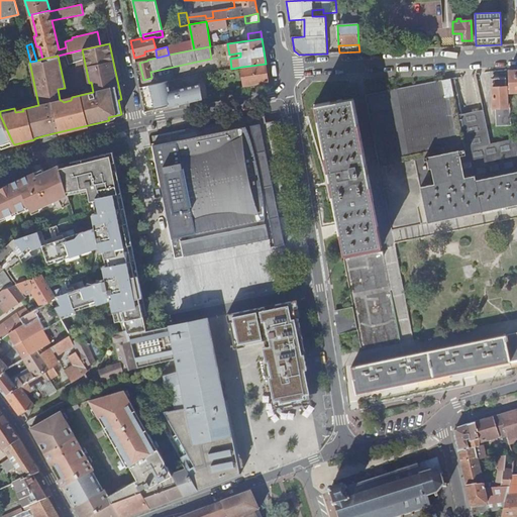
[(244,86),(268,82),(266,64),(241,67),(244,86)]
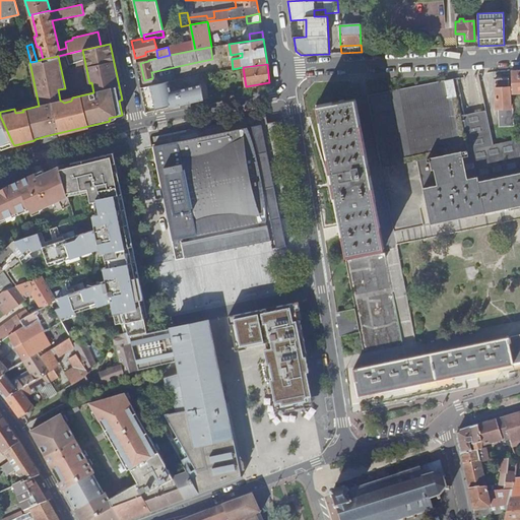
[(519,69),(511,70),(512,93),(519,92),(519,69)]
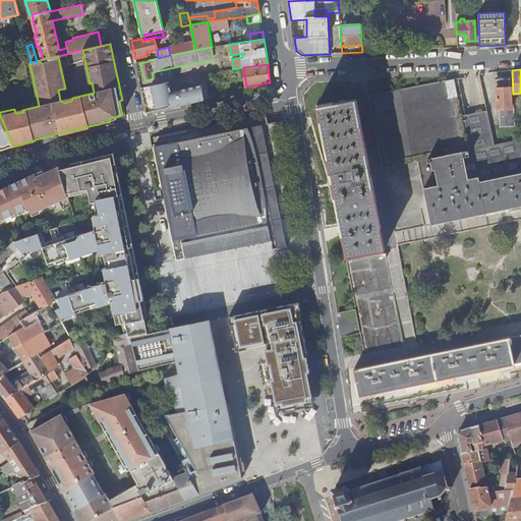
[(199,74),(172,80),(173,84),(176,83),(177,83),(179,89),(198,84),(199,90),(190,92),(193,102),(204,100),(199,74)]
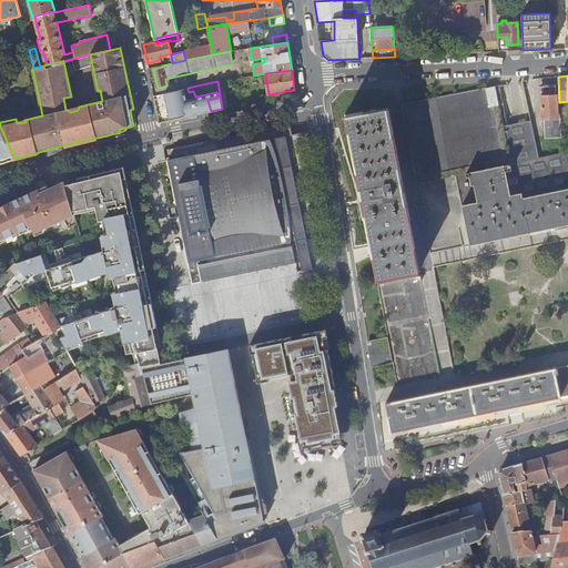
[(567,224),(567,155),(563,158),(563,154),(538,159),(530,121),(507,125),(499,85),(495,87),(511,164),(456,176),(470,245),(536,232),(567,224)]
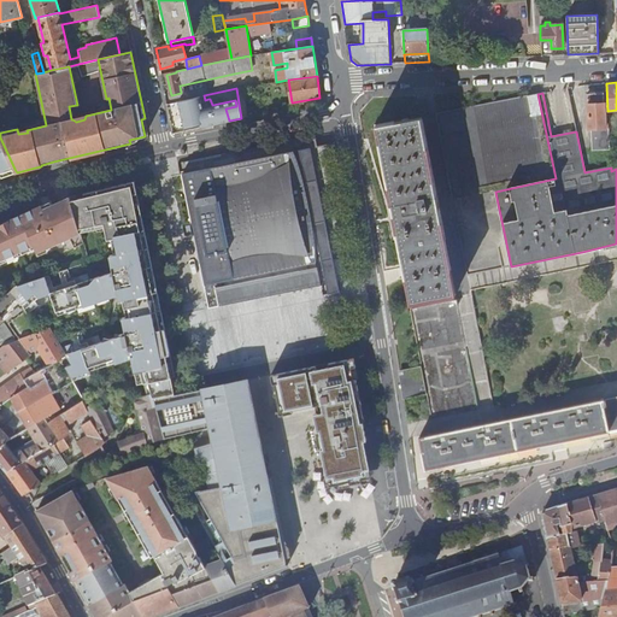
[(469,283),(470,291),(585,268),(583,262),(582,252),(511,266),(495,192),(556,178),(538,94),(436,113),(469,283)]
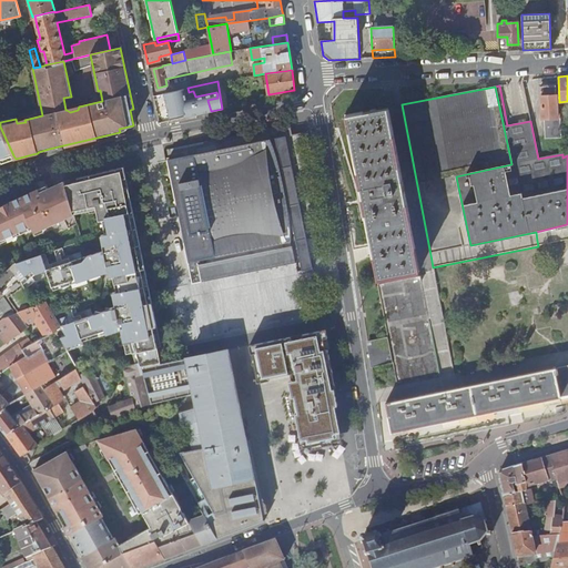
[(546,139),(561,139),(560,114),(557,114),(556,87),(546,87),(540,87),(541,119),(545,119),(546,139)]
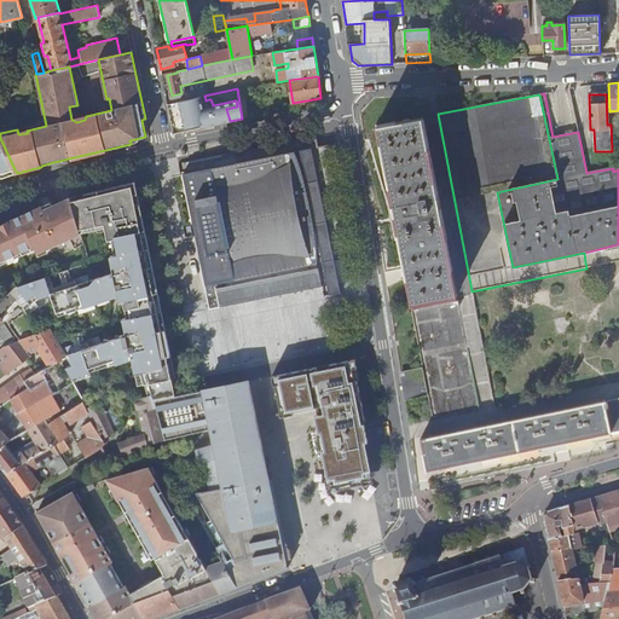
[(183,102),(179,102),(181,115),(183,119),(185,128),(207,123),(202,100),(201,100),(183,104),(183,102)]
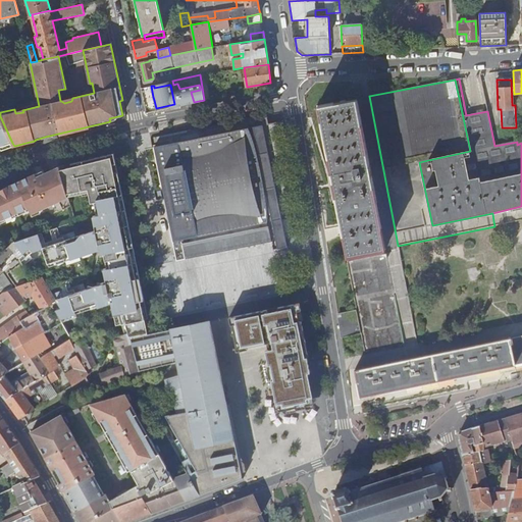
[(356,98),(318,106),(330,173),(343,235),(347,257),(385,250),(356,98)]
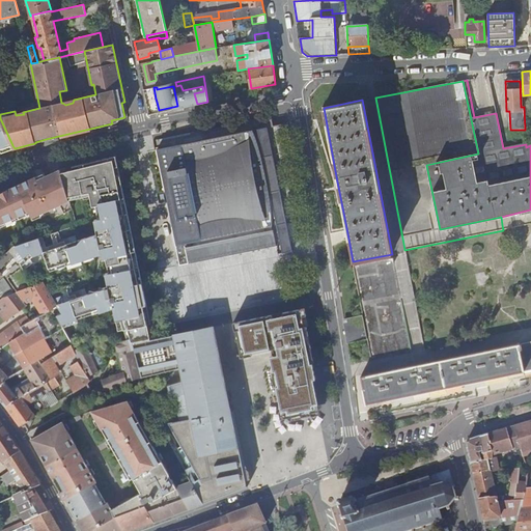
[(269,116),(154,140),(177,257),(179,266),(276,246),(278,254),(292,251),(291,243),(300,241),(287,164),(281,123),(273,126),(271,116),(269,116)]
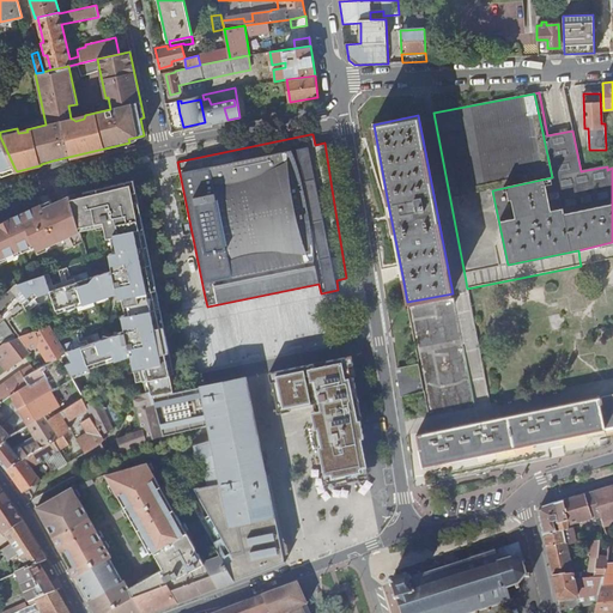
[(0,171),(14,168),(0,137),(0,171)]
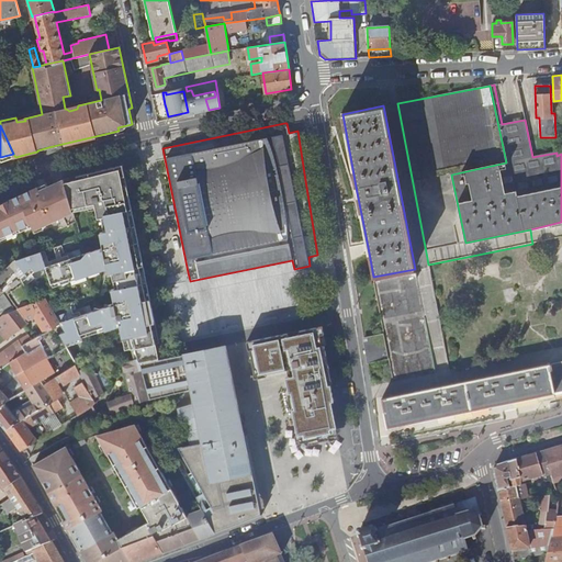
[(120,166),(65,179),(68,190),(72,208),(88,204),(89,211),(97,209),(98,215),(101,215),(104,232),(100,232),(107,261),(110,261),(115,288),(112,289),(115,303),(59,323),(60,324),(64,332),(59,334),(64,341),(80,336),(80,334),(112,324),(113,327),(120,325),(124,347),(134,345),(137,359),(138,363),(158,359),(145,290),(120,166)]
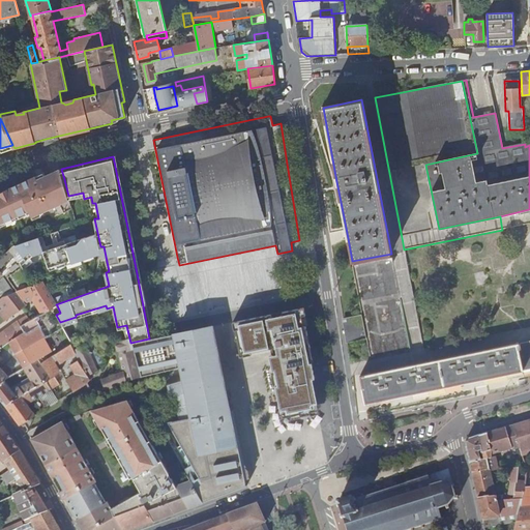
[(0,229),(24,217),(28,223),(69,199),(68,196),(64,179),(61,169),(45,176),(38,179),(36,176),(0,193),(0,229)]
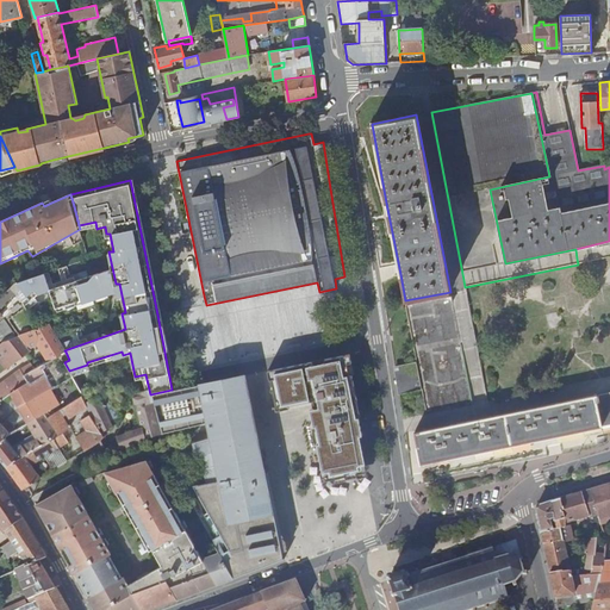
[(106,273),(50,292),(56,310),(112,291),(106,273)]
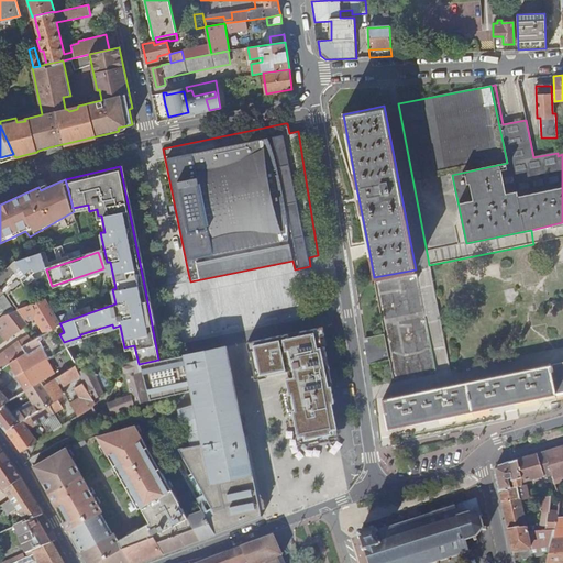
[(41,253),(17,261),(25,275),(26,278),(36,273),(46,269),(41,253)]
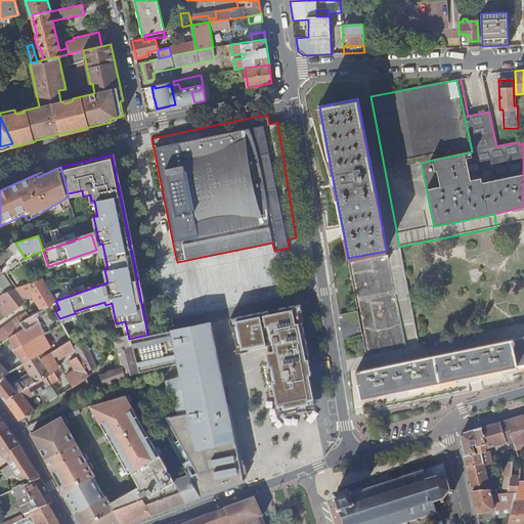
[(12,244),(0,256),(0,262),(3,268),(17,289),(31,282),(18,259),(24,256),(15,243),(12,244)]
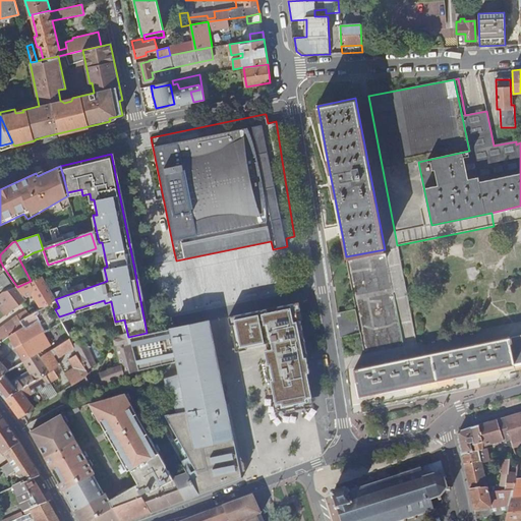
[(467,277),(472,280),(477,279),(480,274),(478,269),(474,266),(469,267),(466,271),(467,277)]
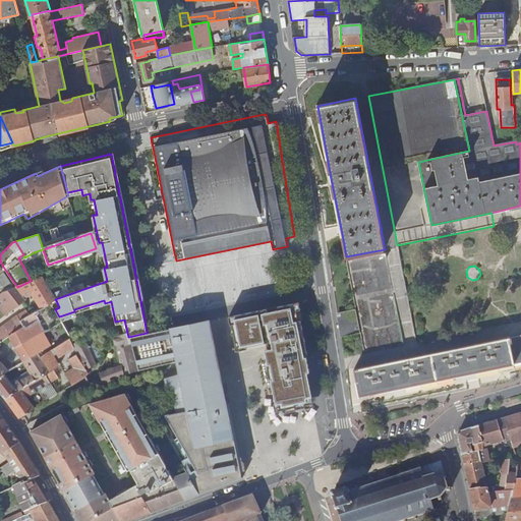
[(42,277),(31,281),(17,287),(3,292),(0,294),(0,307),(5,315),(18,306),(17,304),(26,300),(25,298),(31,294),(40,309),(48,305),(56,300),(55,299),(42,277)]
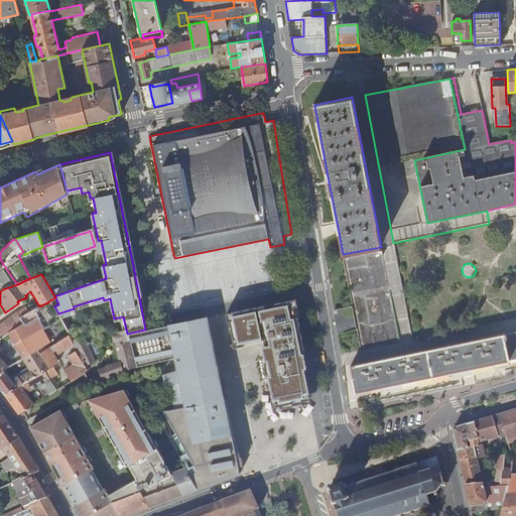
[(71,276),(61,276),(62,290),(71,290),(71,276)]
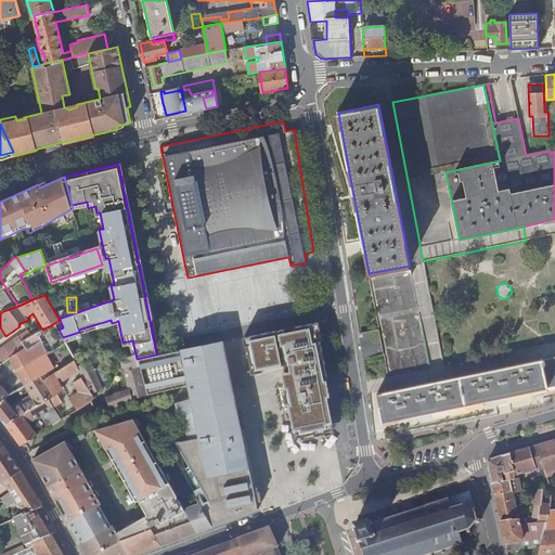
[(243,337),(250,372),(285,364),(286,372),(282,373),(285,388),(288,388),(292,404),(289,405),(294,429),(292,429),(294,437),(314,433),(314,435),(325,433),(324,431),(333,429),(326,397),(328,396),(325,379),(323,379),(320,364),(324,363),(318,331),(320,330),(318,322),(243,337)]
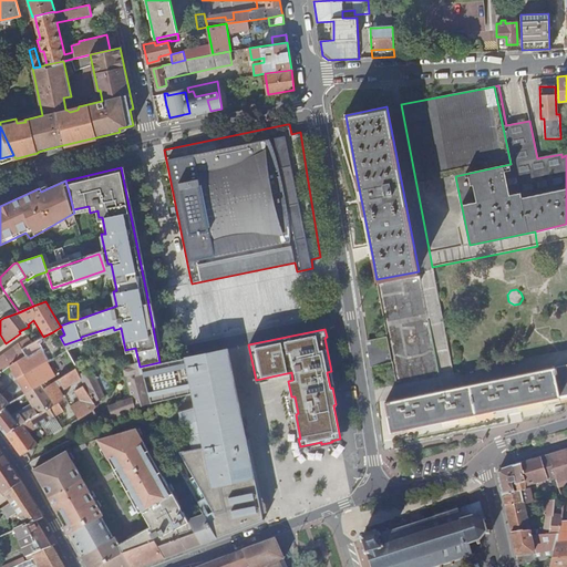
[(54,338),(52,332),(43,337),(38,340),(40,346),(54,338)]
